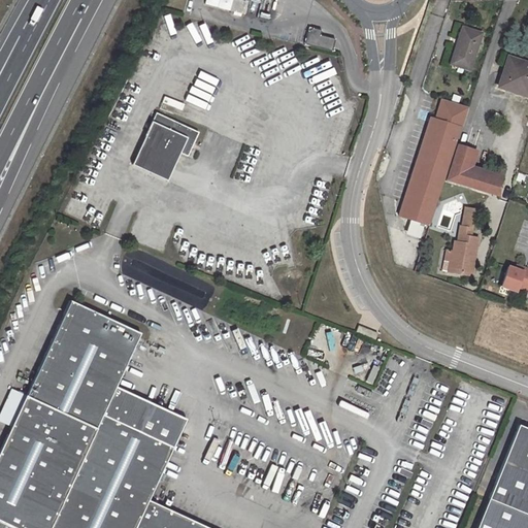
[(230,10),(232,0),(219,0),(218,7),(230,10)]
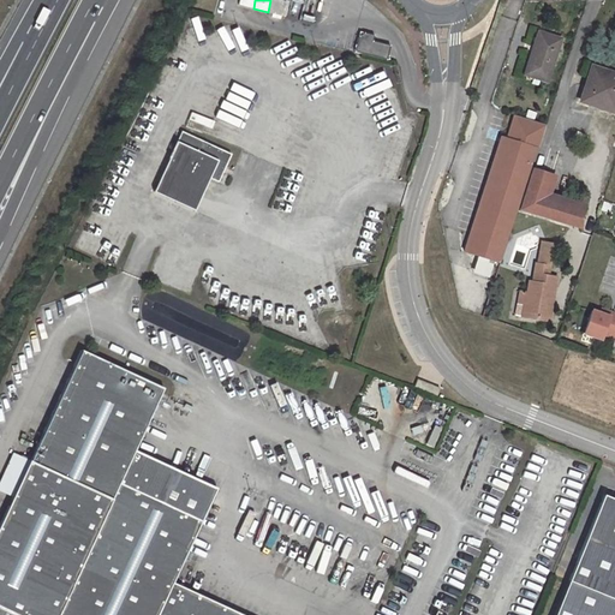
[(270,0),(268,12),(286,17),(290,3),(281,0),(270,0)]
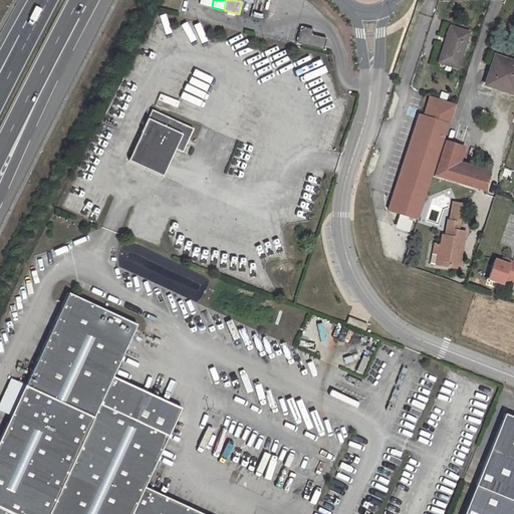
[(254,5),(242,2),(239,14),(251,17),(254,5)]
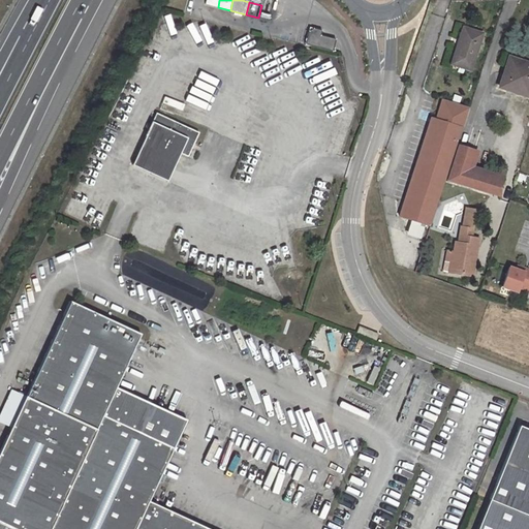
[(306,44),(334,52),(337,39),(321,35),(323,30),(314,28),(309,31),(306,44)]
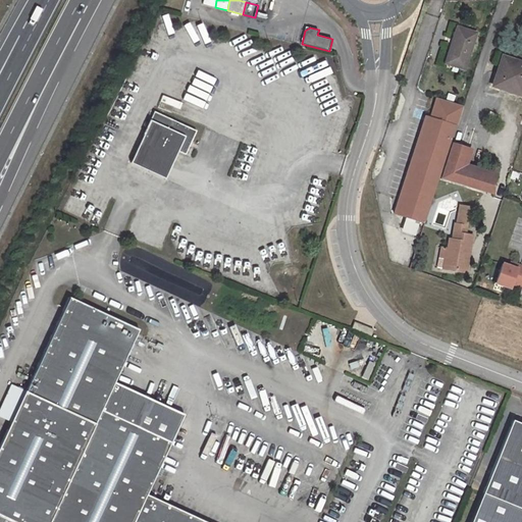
[(453,38),(445,62),(453,65),(457,66),(464,69),(475,33),(471,32),(462,29),(460,28),(456,39),(453,38)]
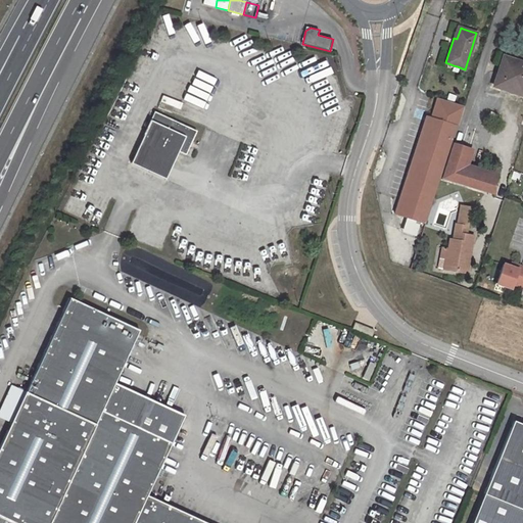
[(521,66),(522,62),(503,56),(502,60),(521,66)]
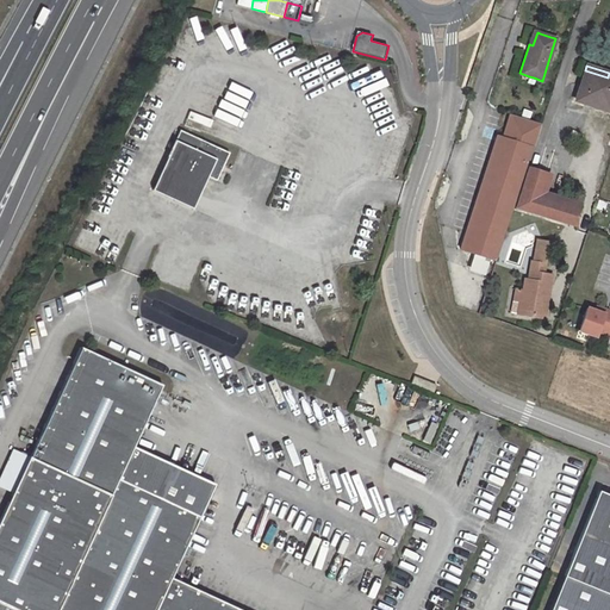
[(609,111),(609,107),(609,73),(608,78),(585,70),(576,99),(609,111)]
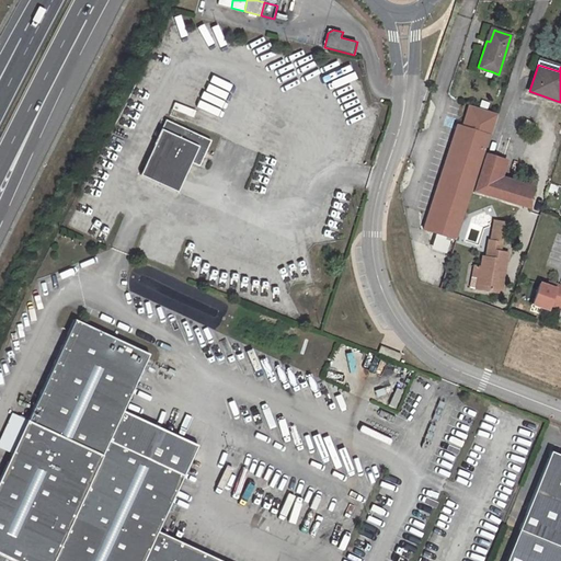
[(449,238),(455,240),(469,198),(496,114),(468,104),(461,126),(457,124),(423,229),(436,233),(449,238)]
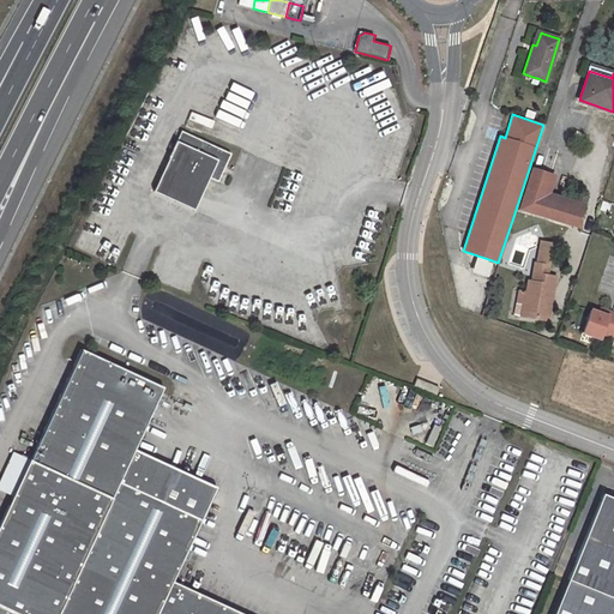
[(202,143),(180,132),(175,143),(197,154),(202,143)]
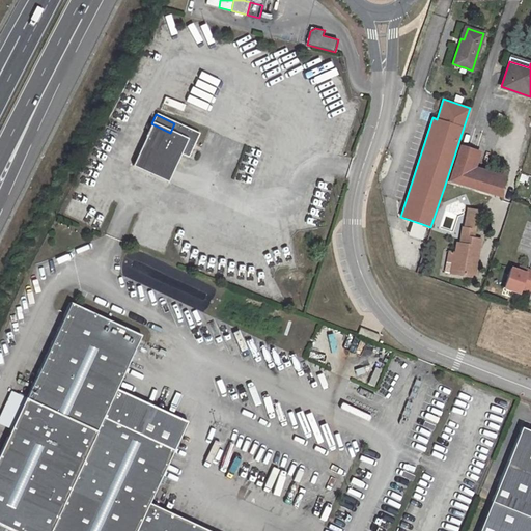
[(151,123),(138,152),(173,169),(179,156),(187,159),(198,135),(174,123),(170,133),(151,123)]
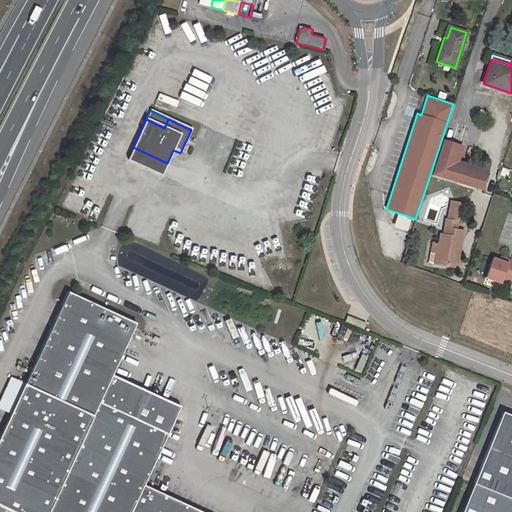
[(438,157),(454,162),(459,146),(444,141),(438,157)]
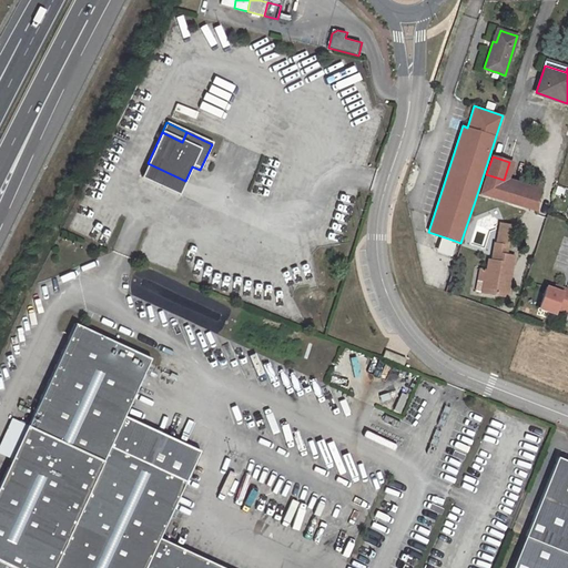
[(185,181),(148,163),(140,178),(178,196),(185,181)]
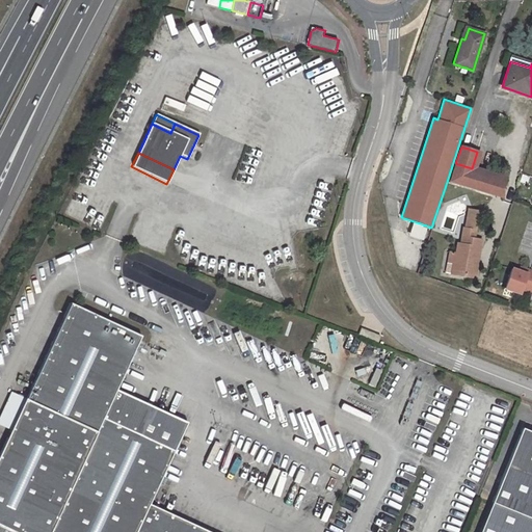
[(498,195),(500,192),(504,180),(472,168),(455,163),(450,180),(498,195)]
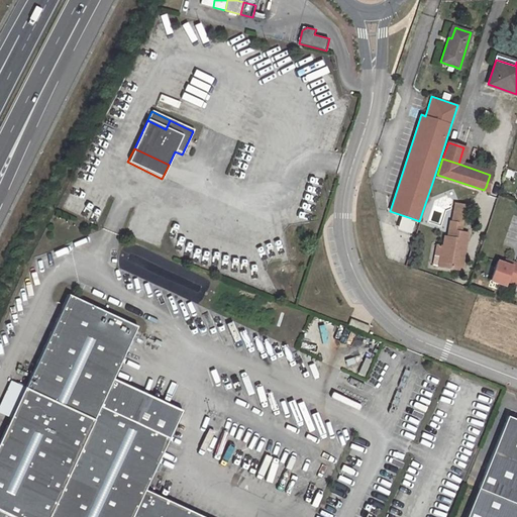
[(454,201),(451,220),(463,222),(467,203),(454,201)]
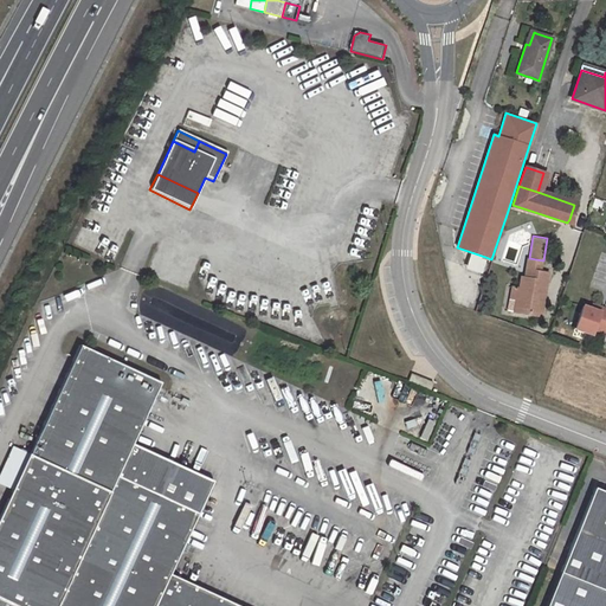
[(481,272),(485,257),(471,252),(465,268),(481,272)]
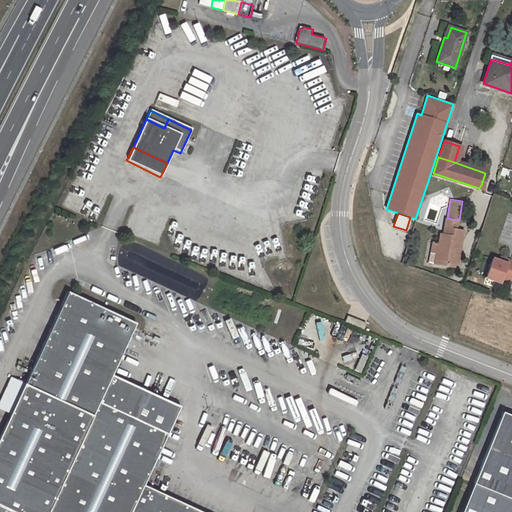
[(463,229),(457,228),(459,220),(447,218),(445,233),(444,239),(441,238),(440,242),(438,252),(435,251),(433,262),(447,265),(451,260),(458,261),(463,229)]
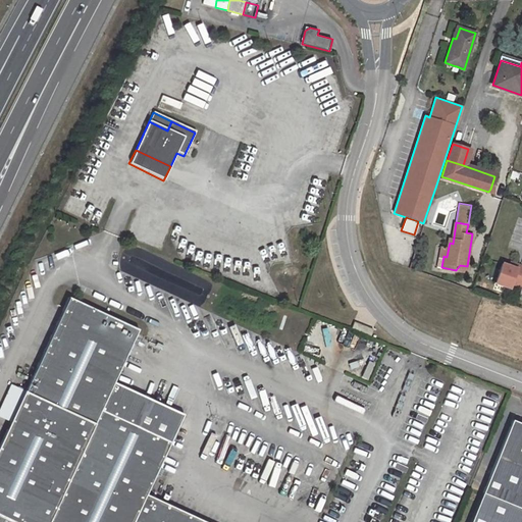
[(449,247),(441,246),(439,255),(444,256),(447,257),(449,247)]
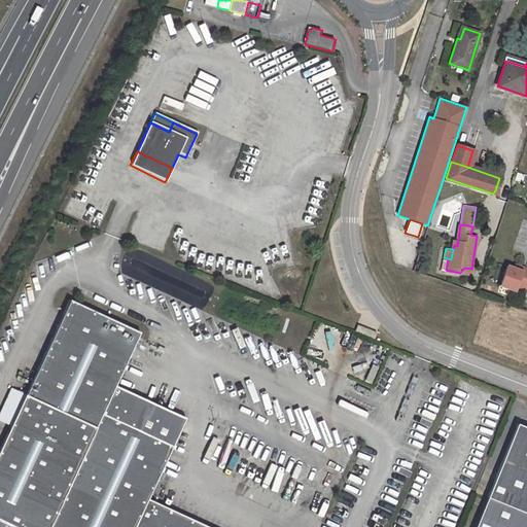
[(514,268),(507,266),(500,285),(516,290),(518,285),(526,288),(526,268),(523,267),(522,271),(514,268)]
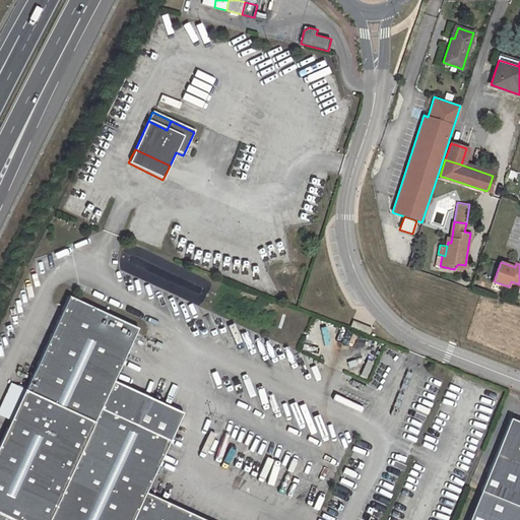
[(50,519),(51,519),(53,519),(217,519),(147,488),(183,407),(139,388),(126,416),(101,405),(114,377),(138,324),(68,293),(25,386),(12,415),(0,442),(0,519),(50,519)]
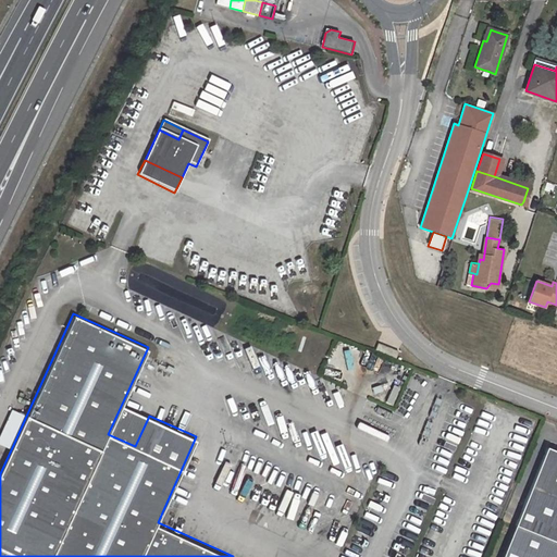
[(376,343),(373,350),(395,359),(397,351),(376,343)]
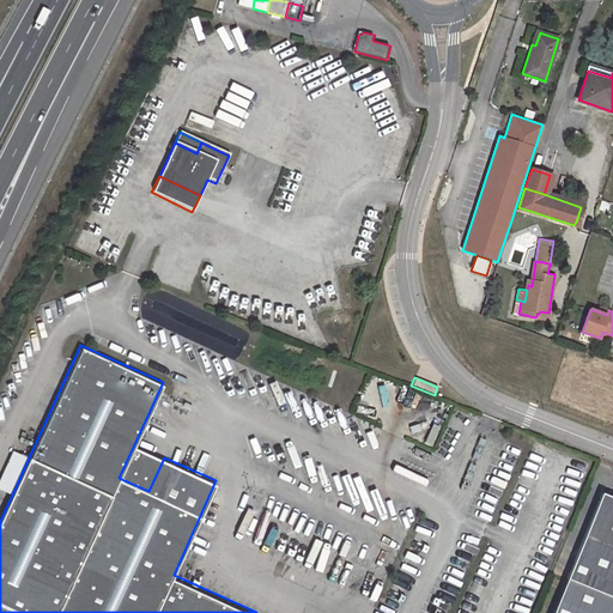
[(432,444),(439,425),(434,423),(425,441),(432,444)]
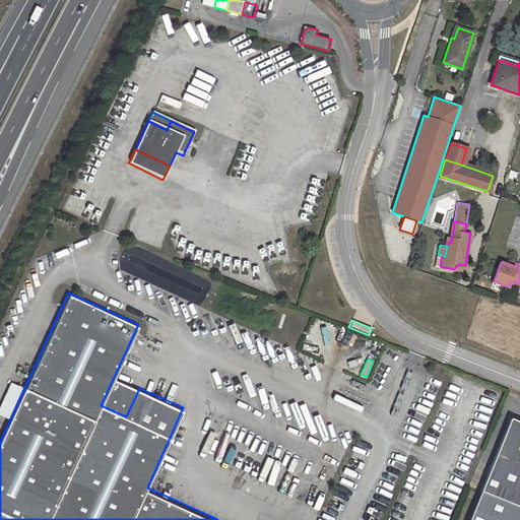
[(126,416),(139,388),(114,377),(101,405),(126,416)]
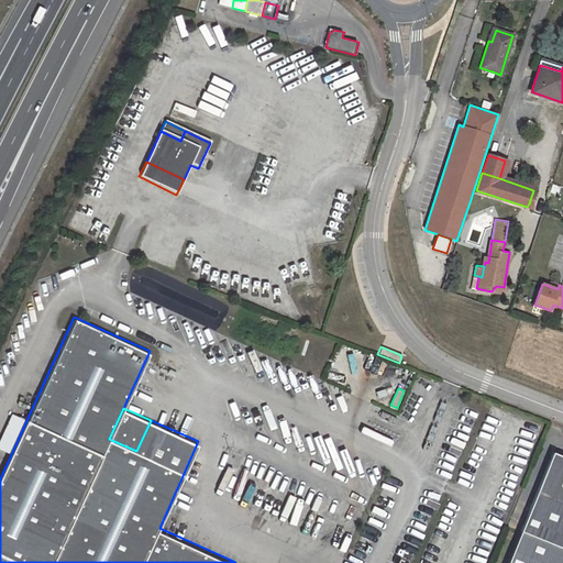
[(0,443),(13,450),(28,418),(12,411),(0,437),(0,443)]
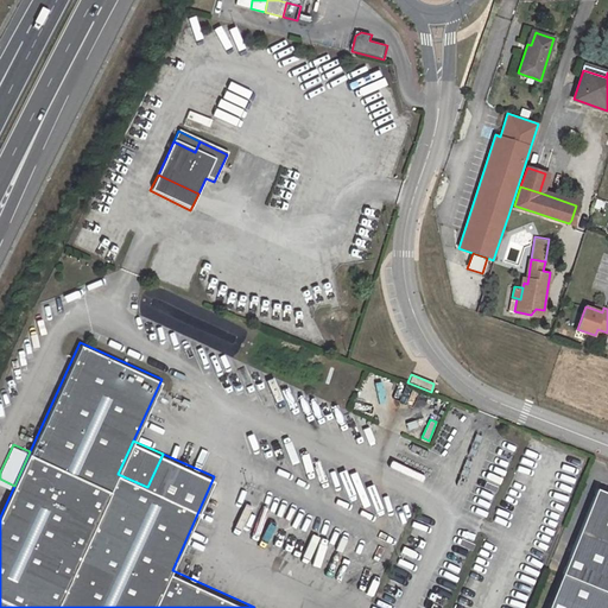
[(564,575),(607,593),(607,493),(600,489),(564,575)]
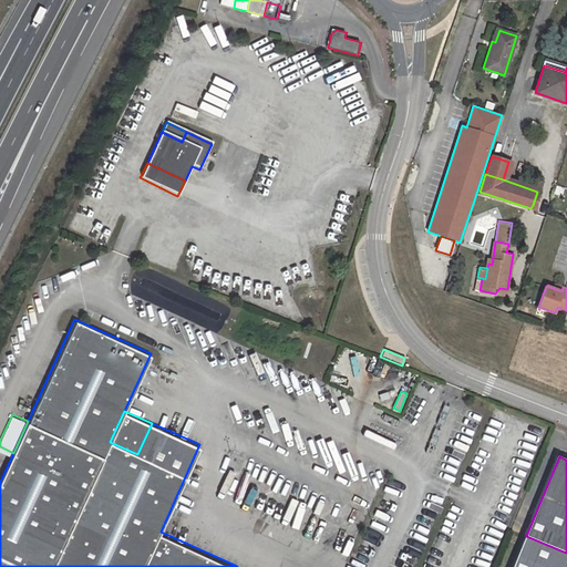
[(566,566),(566,553),(526,536),(513,566),(566,566)]
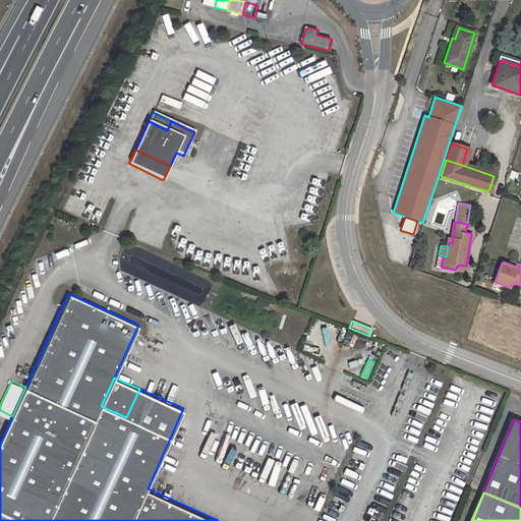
All buildings are outlined.
